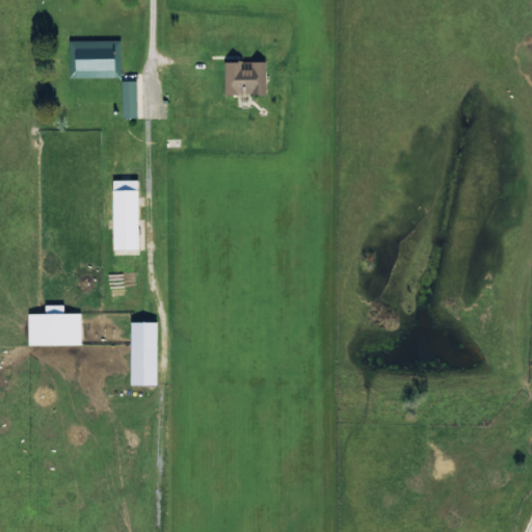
[(69,77),(121,77),(120,40),(69,41),(69,77)]
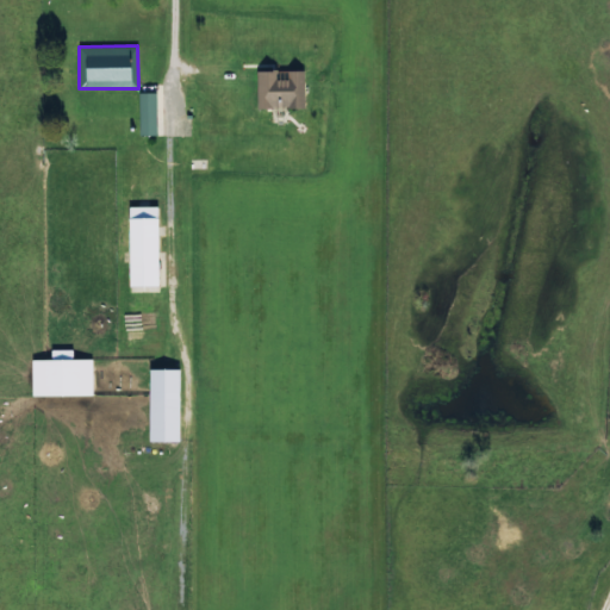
[(304,107),(304,70),(256,70),(256,109),(304,107)]
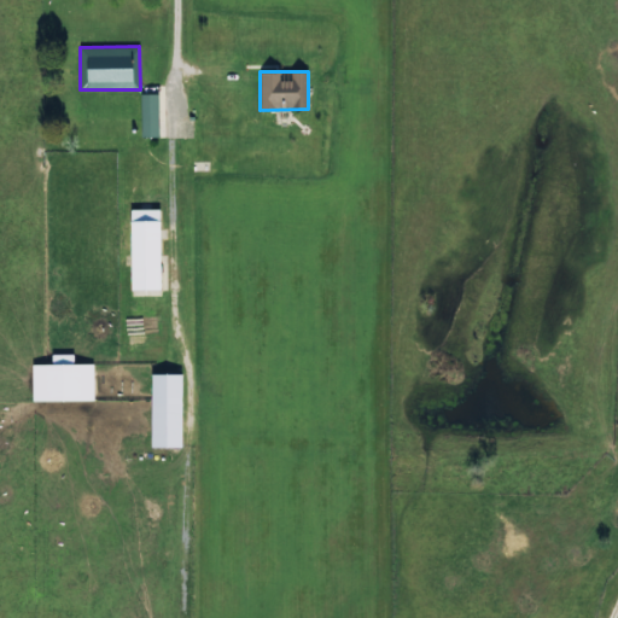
[(159,136),(158,93),(140,94),(141,136),(159,136)]
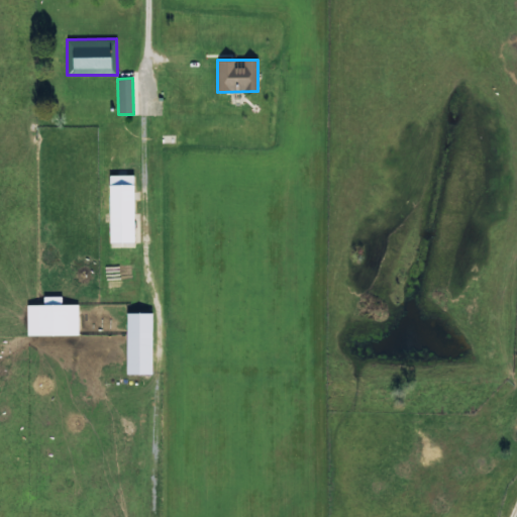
[(108,176),(109,241),(134,240),(133,175),(108,176)]
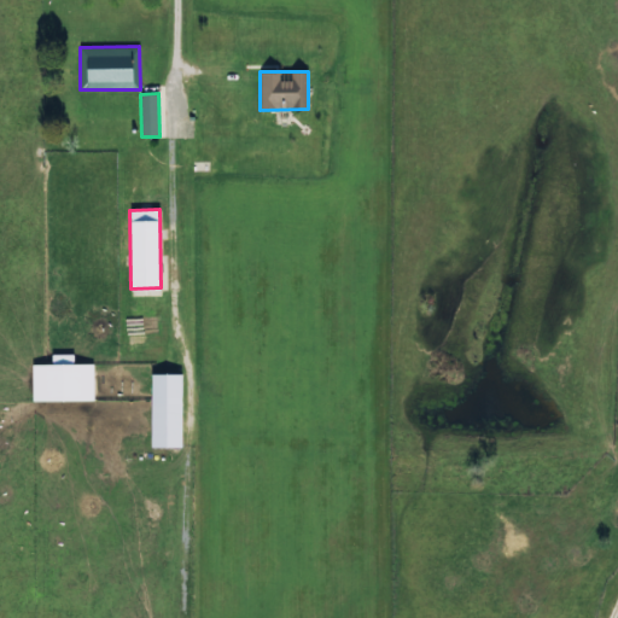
[(73,353),(51,354),(52,363),(31,363),(33,401),(94,398),(93,362),(74,362),(73,353)]
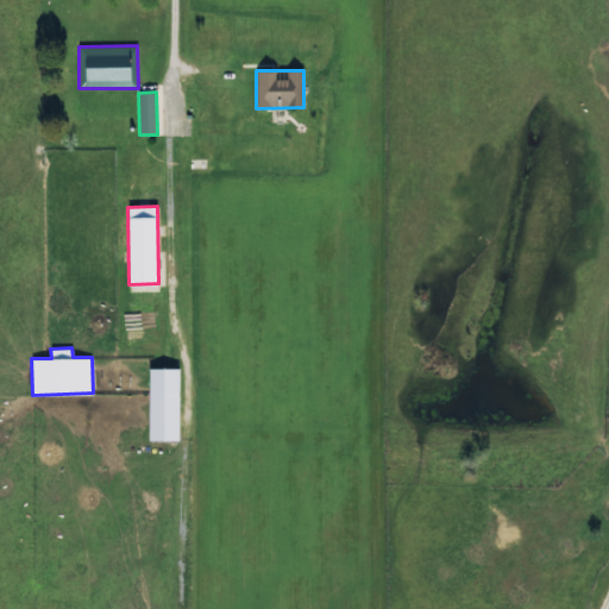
[(179,439),(179,366),(148,368),(149,439),(179,439)]
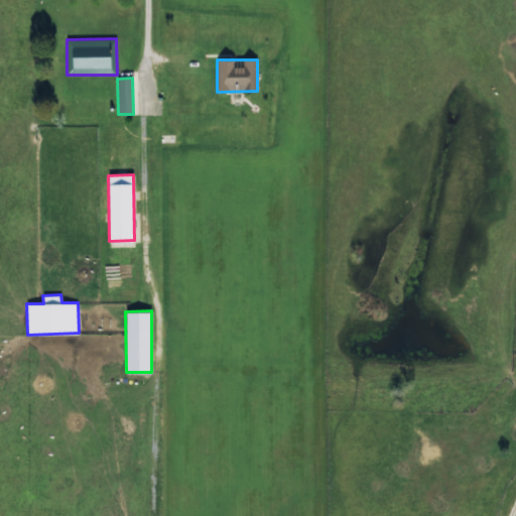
All buildings are outlined.
